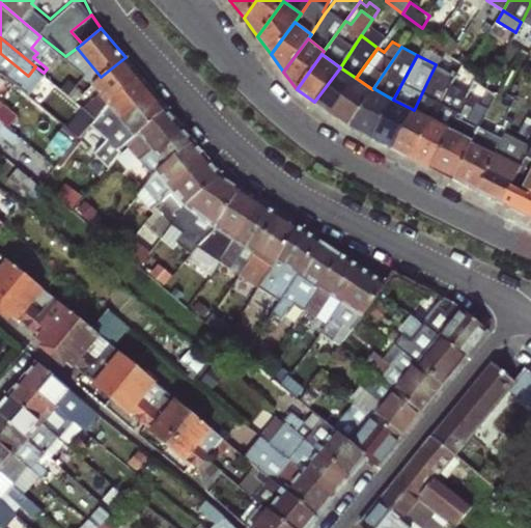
[(106,104),(140,76),(126,57),(101,77),(93,83),(99,91),(83,105),(95,116),(100,111),(106,104)]
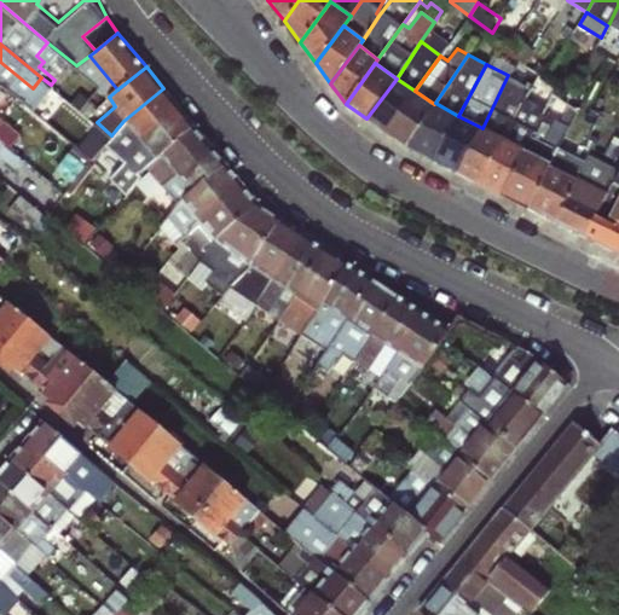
[(482,128),(504,139),(526,97),(530,87),(508,75),(482,128)]
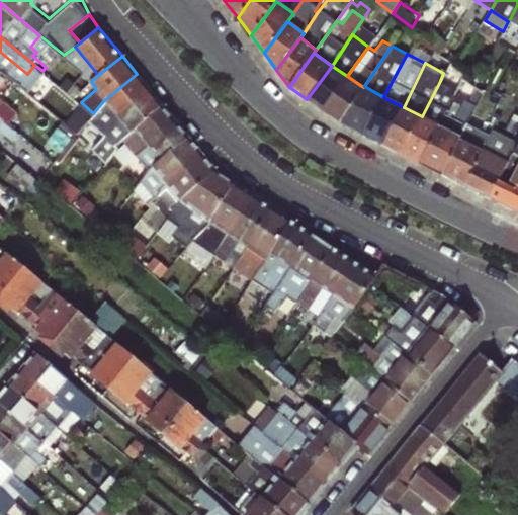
[(324,111),(347,76),(332,66),(307,99),(324,111)]
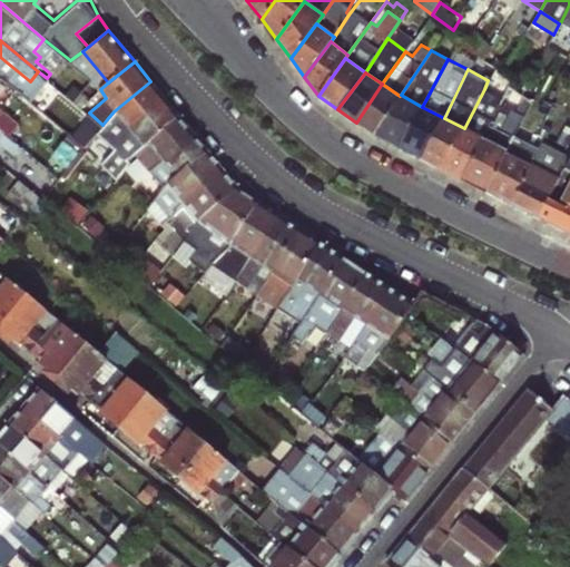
[(178,115),(150,81),(114,111),(107,119),(123,133),(97,165),(114,178),(128,160),(126,158),(140,146),(178,115)]
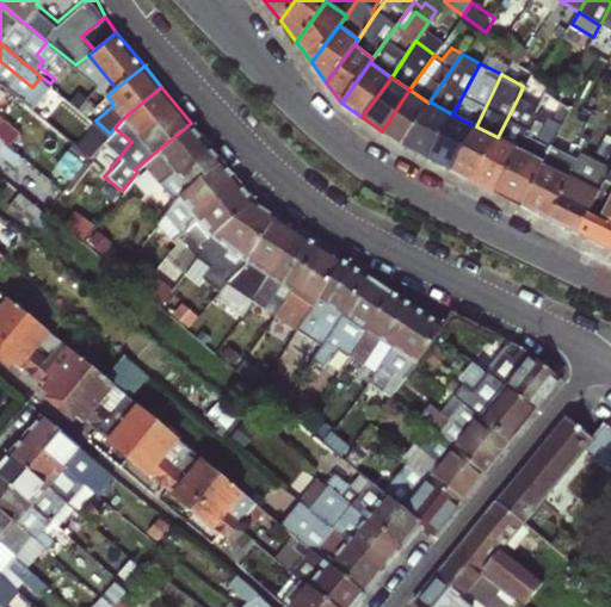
[(401,144),(429,103),(409,90),(382,131),(401,144)]
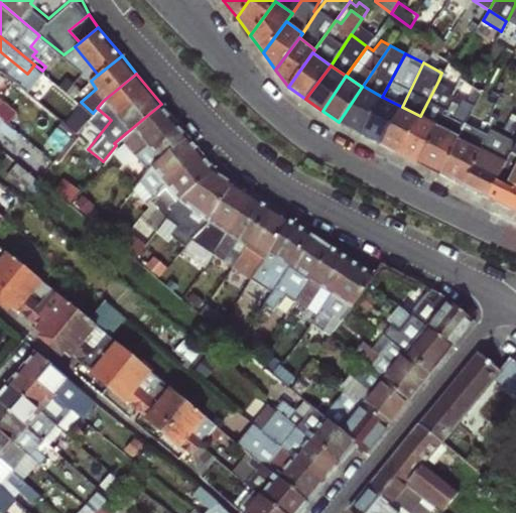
[(73,96),(85,87),(77,77),(62,88),(73,96)]
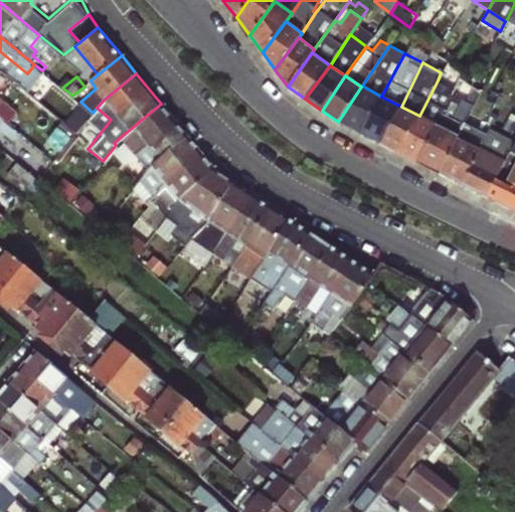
[(436,124),(452,94),(454,89),(438,80),(419,116),(436,124)]
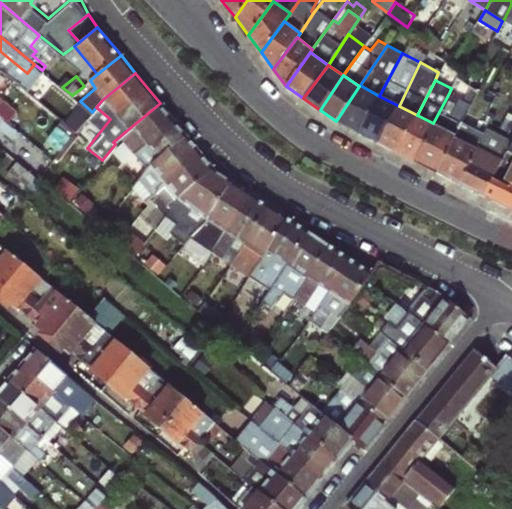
[(359,133),(379,96),(360,85),(359,86),(336,121),(359,133)]
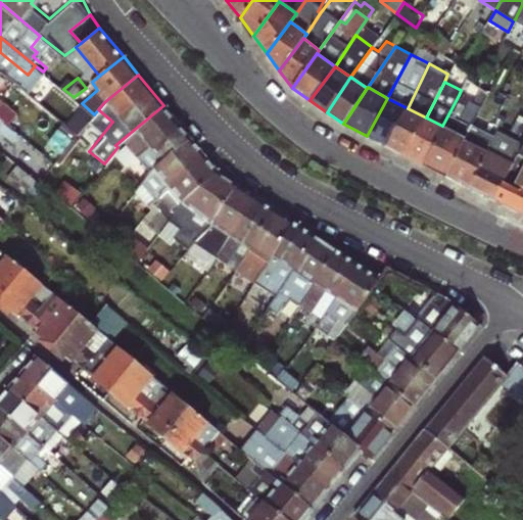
[(464,137),(479,105),(459,95),(442,126),(464,137)]
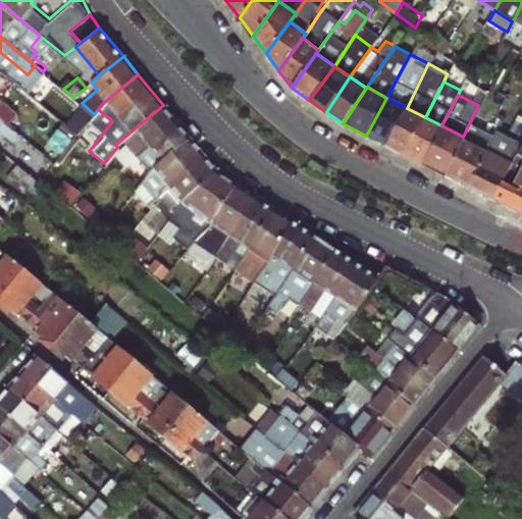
[(486,149),(497,128),(491,126),(503,103),(484,95),(478,105),(463,137),(464,138),(463,140),(485,151),(486,149)]
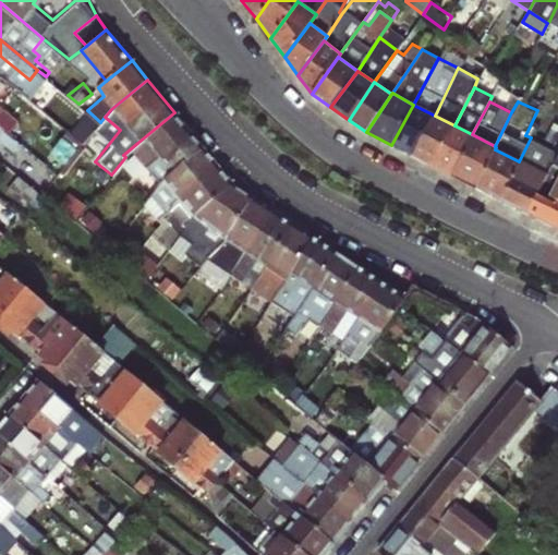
[(414,156),(435,116),(413,105),(391,145),(414,156)]
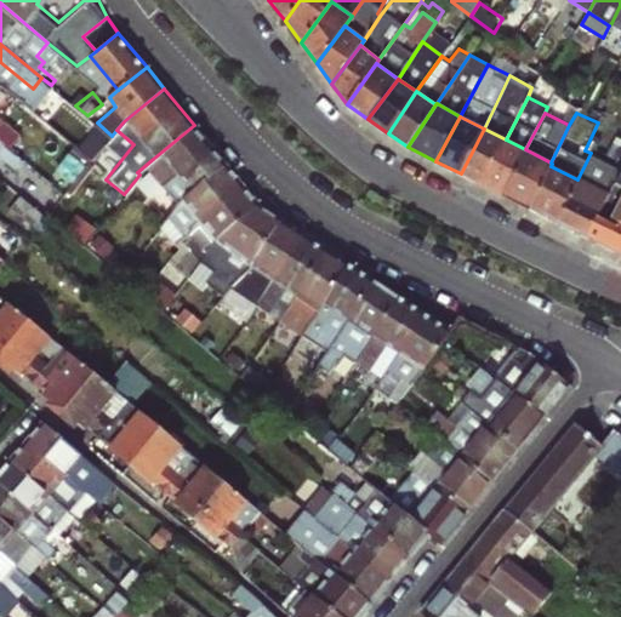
[(0,137),(6,143),(17,132),(0,118),(0,137)]
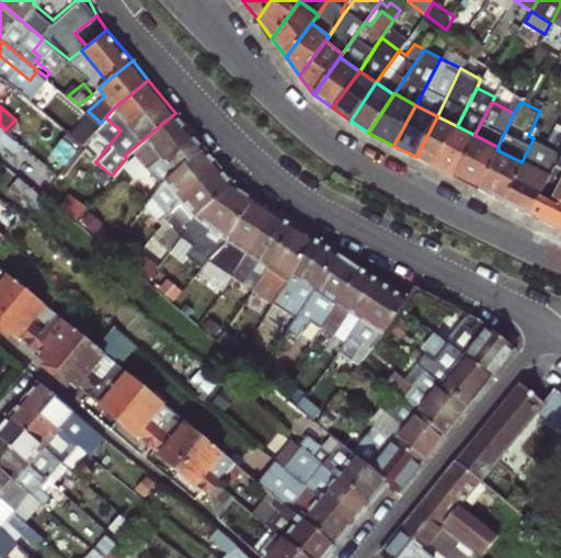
[(161,183),(205,148),(175,113),(138,144),(152,161),(146,168),(152,175),(142,183),(152,195),(159,188),(161,183)]
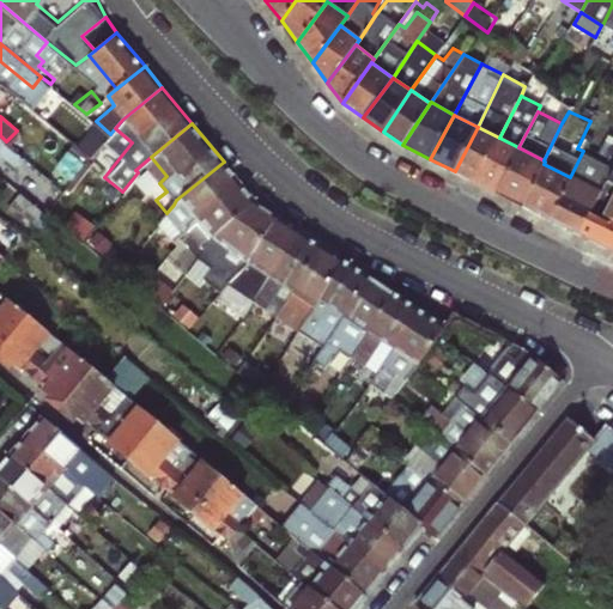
[(477,182),(499,138),(478,127),(455,171),(477,182)]
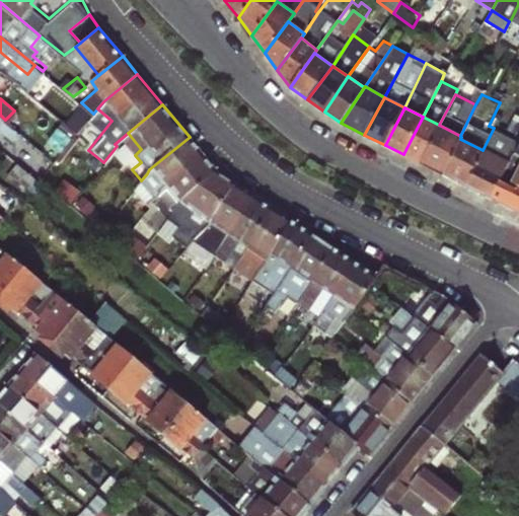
[(0,130),(30,155),(38,146),(5,120),(0,115),(0,130)]
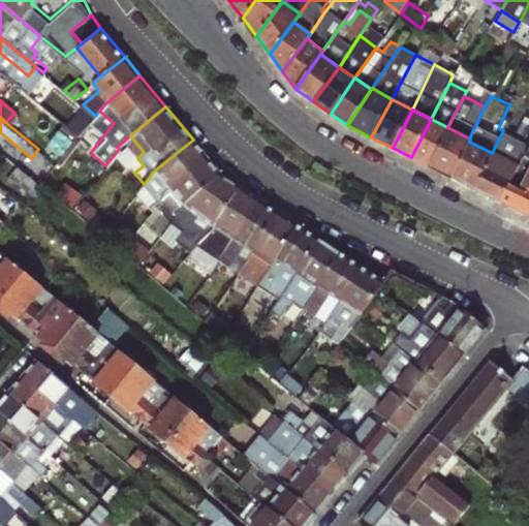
[(429,166),(447,127),(431,119),(411,157),(429,166)]
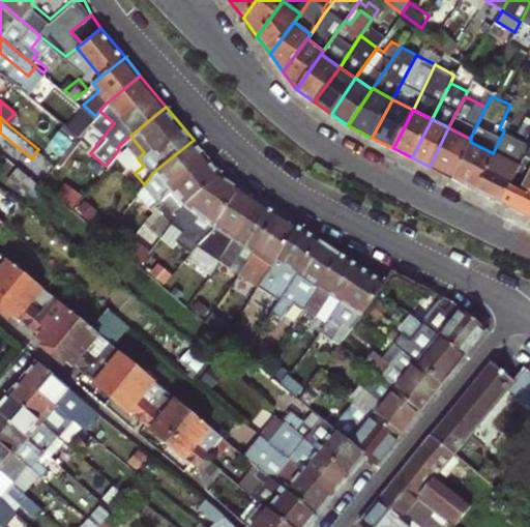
[(452,178),(470,142),(471,140),(470,139),(448,127),(430,167),(452,178)]
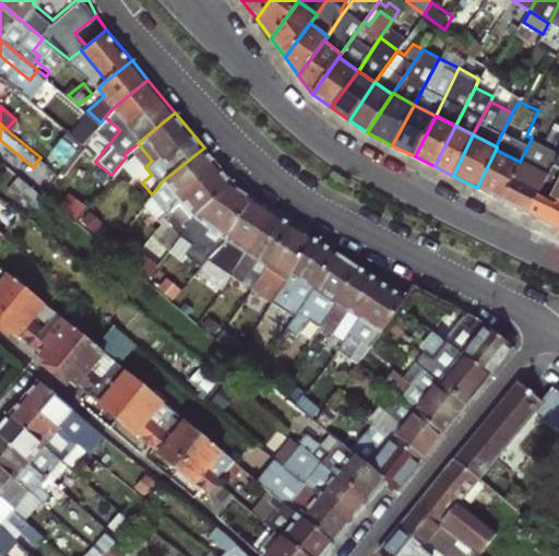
[(558,134),(552,148),(556,150),(545,172),(548,174),(537,194),(555,202),(556,199),(550,196),(558,176),(558,168),(555,166),(558,156),(558,134)]
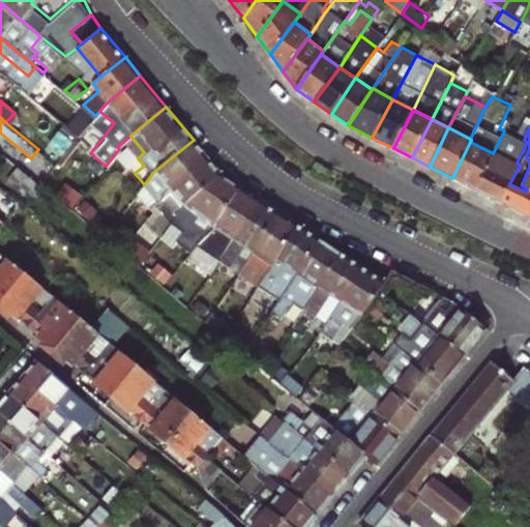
[(517,163),(527,142),(524,140),(524,141),(504,130),(494,151),(517,163)]
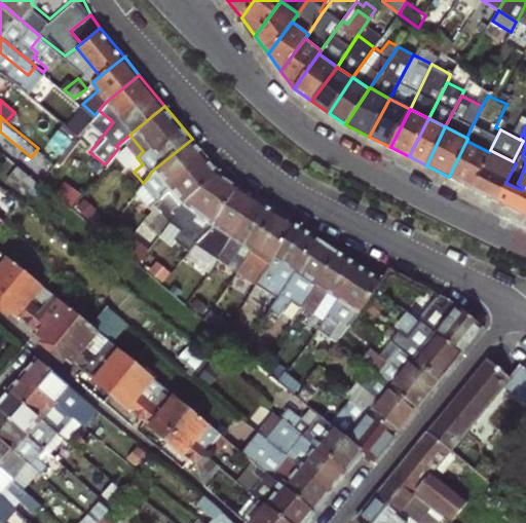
[(149,176),(162,192),(205,155),(192,139),(151,172),(149,176)]
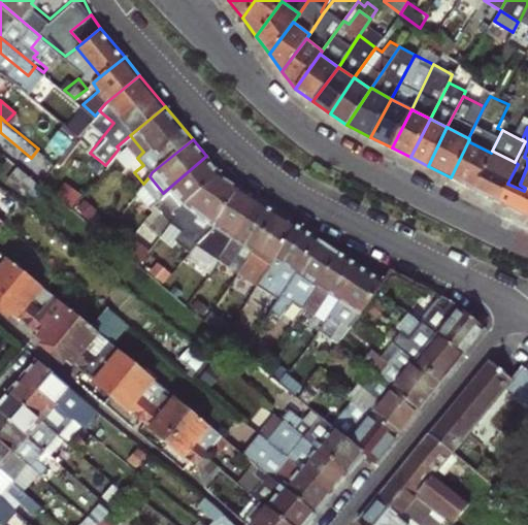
[(451,177),(472,188),(491,153),(468,141),(451,177)]
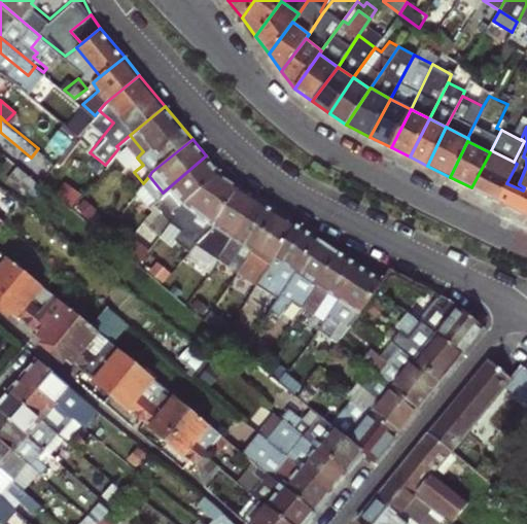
[(498,201),(506,183),(517,164),(514,162),(491,150),(490,152),(471,187),(498,201)]
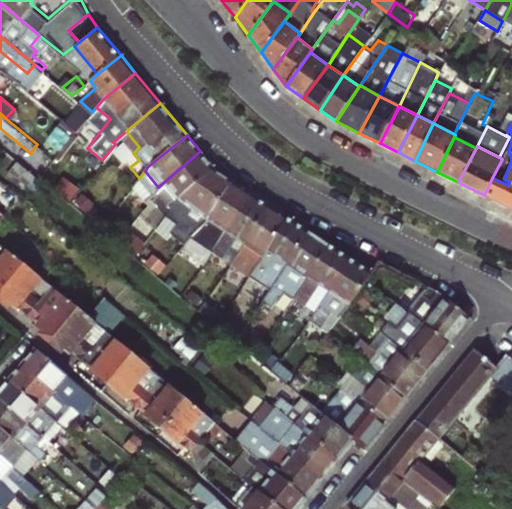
[(181,194),(213,167),(200,151),(158,187),(159,188),(170,203),(181,194)]
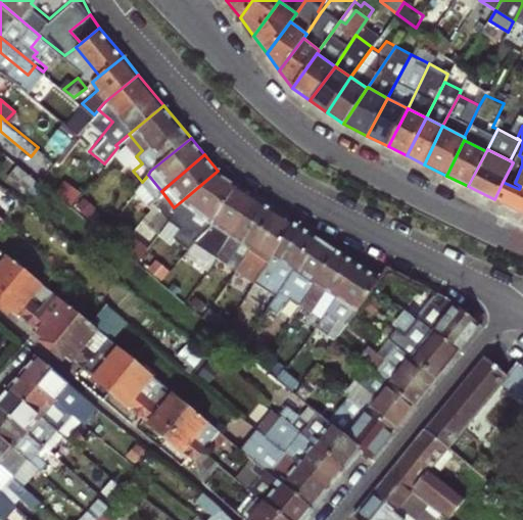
[(184,238),(191,243),(237,183),(218,171),(185,198),(199,217),(184,238)]
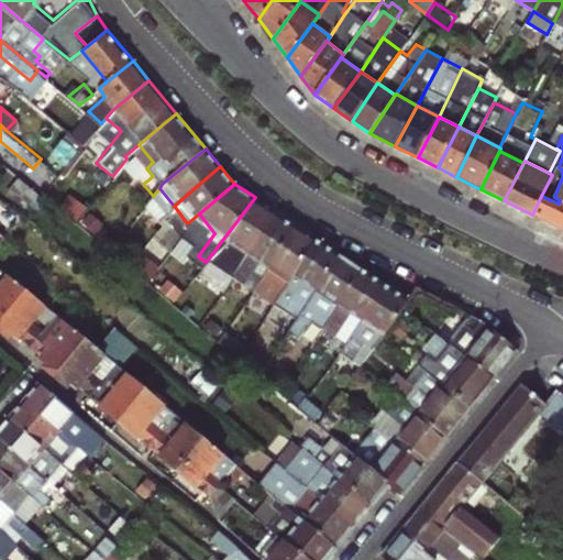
[(541,196),(532,215),(562,229),(562,201),(560,200),(559,204),(541,196)]
